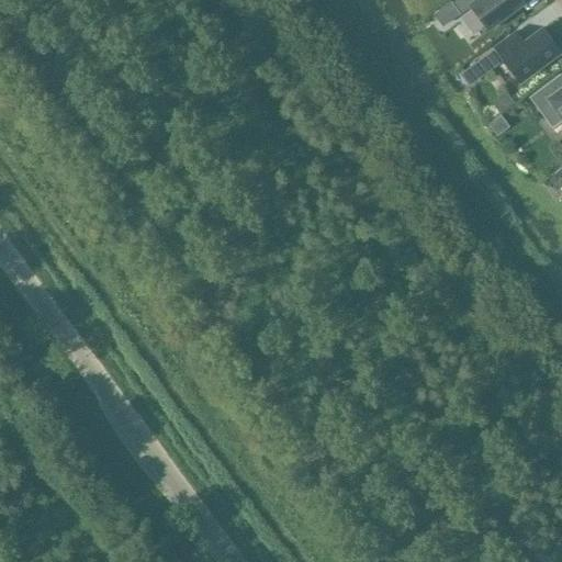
[(505,17),(524,2),(521,0),(456,0),(452,3),(460,14),(469,8),(485,30),(491,26),(493,31),(507,20),(505,17)]
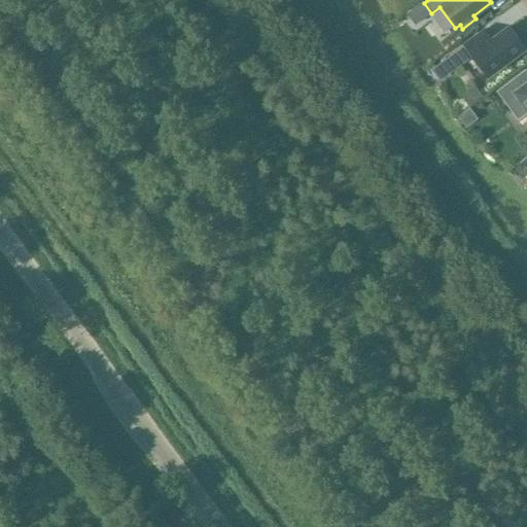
[(487,76),(525,48),(510,27),(491,40),(484,31),(464,44),(472,56),(487,76)]
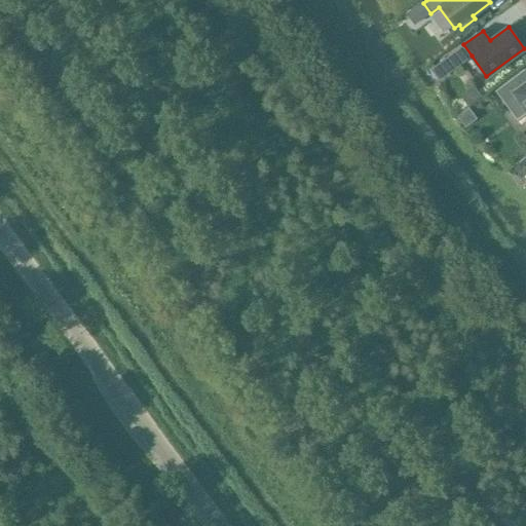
[(458,66),(450,54),(434,67),(442,77),(458,66)]
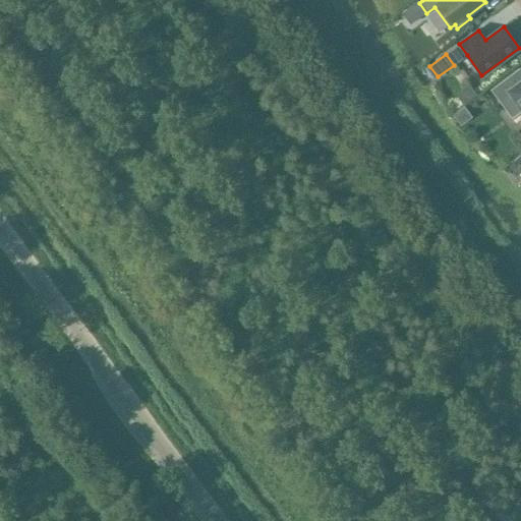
[(509,92),(520,108),(520,67),(491,90),(500,100),(509,92)]
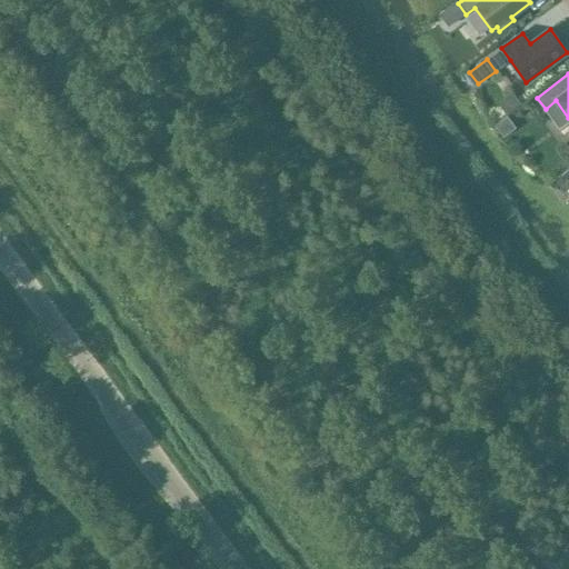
[(507,117),(495,126),(503,137),(515,129),(507,117)]
